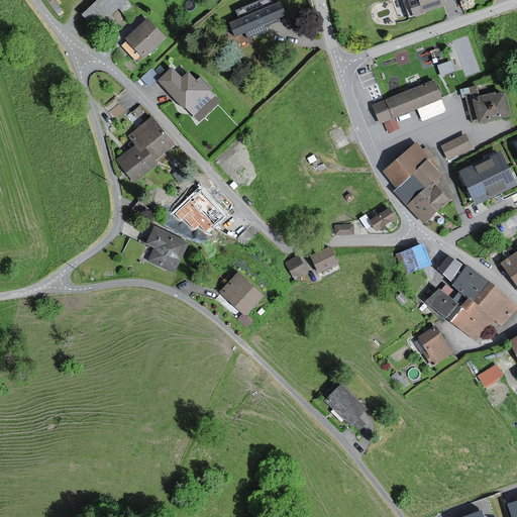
[(99,0),(84,15),(97,29),(128,0),(99,0)]
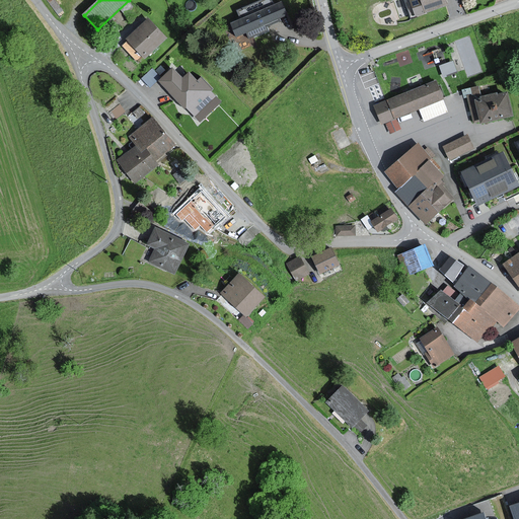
[(107,41),(140,11),(129,0),(97,29),(107,41)]
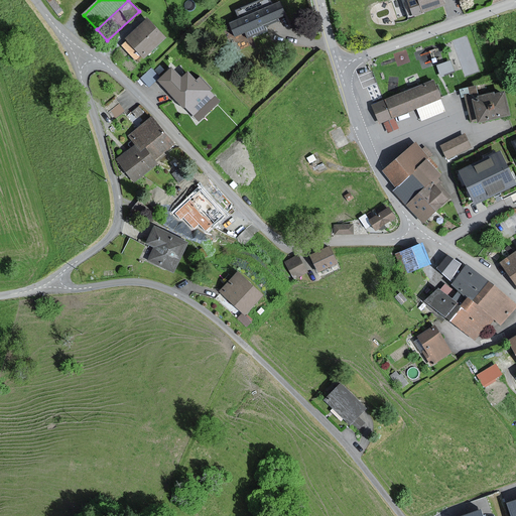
[(272,0),(257,0),(234,10),(246,39),(283,23),(272,0)]
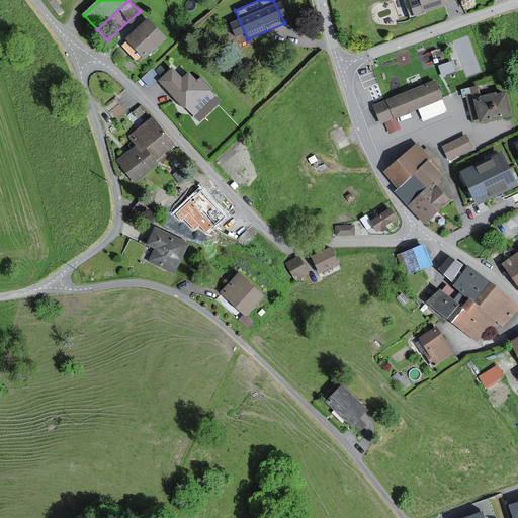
[(445,0),(412,0),(410,1),(415,15),(447,4),(445,0)]
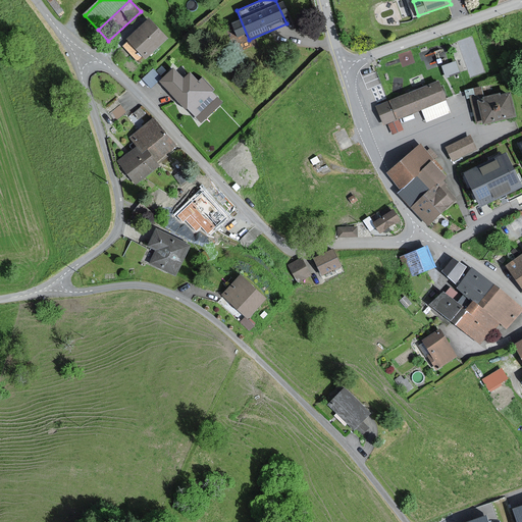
[(169,38),(151,19),(128,41),(147,59),(169,38)]
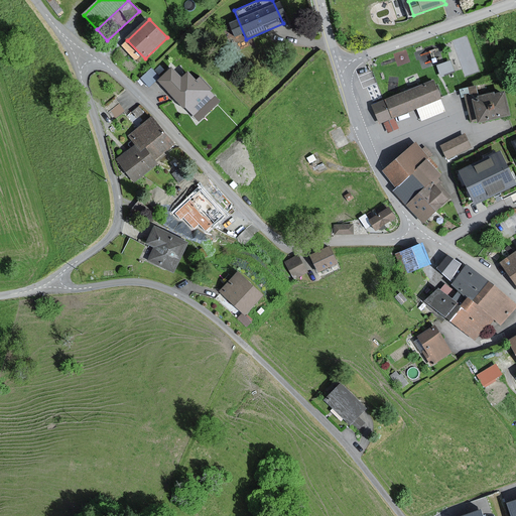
[(440,74),(455,69),(450,57),(436,62),(440,74)]
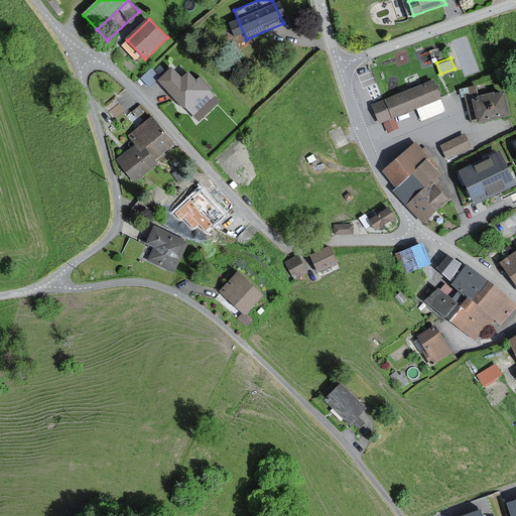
[(147,84),(157,77),(151,68),(141,75),(147,84)]
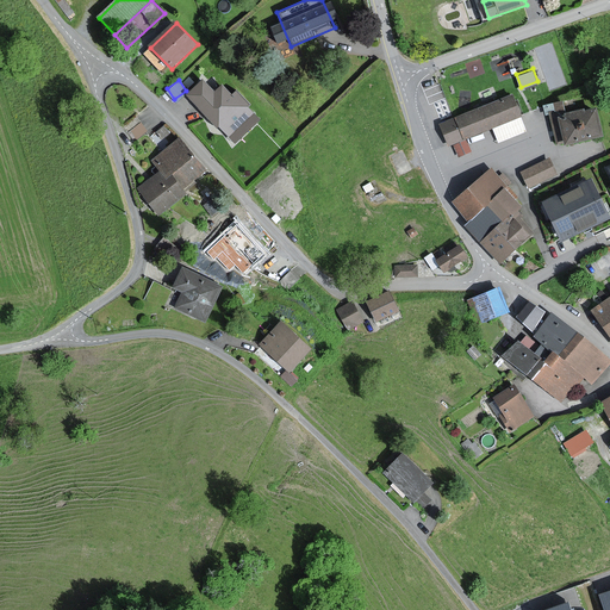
[(217,92),(205,80),(188,95),(236,143),(260,119),(248,106),(249,104),(237,92),(234,95),(224,86),(217,92)]
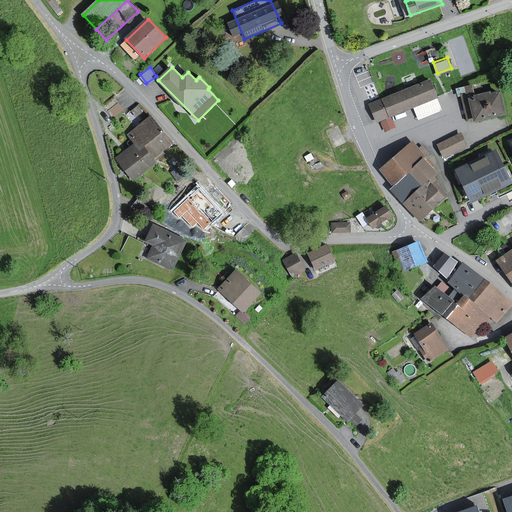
[(369,104),(377,122),(437,98),(437,97),(430,80),(381,100),(369,104)]
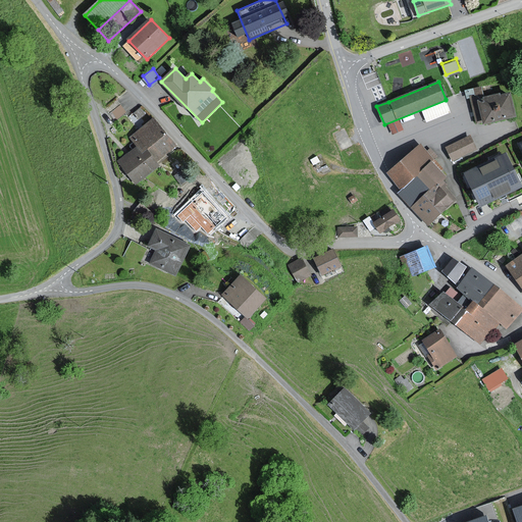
[(511,93),(493,97),(483,99),(483,96),(481,88),(465,92),(467,99),(470,99),(476,123),(482,122),(483,123),(499,120),(516,116),(511,93)]
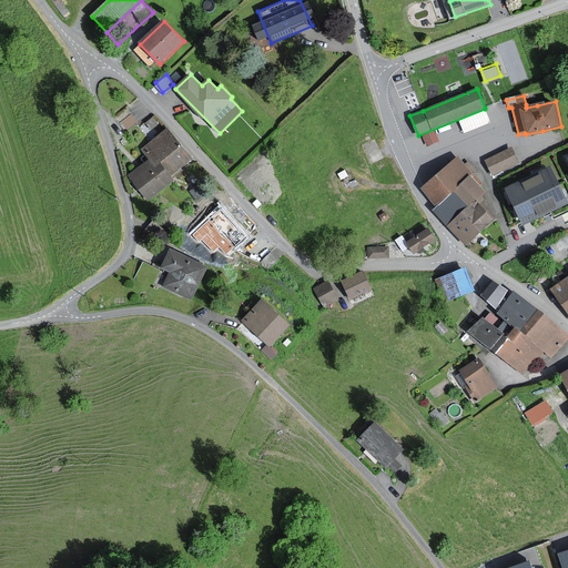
[(178,179),(174,175),(192,161),(168,130),(162,122),(155,127),(161,133),(151,141),(145,134),(139,141),(148,153),(135,162),(133,160),(128,164),(127,165),(141,184),(152,199),(178,179)]
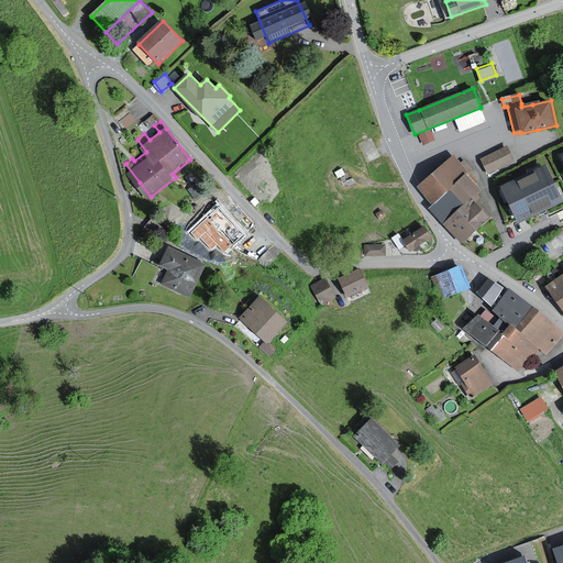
[(489,174),(514,161),(507,147),(483,161),(489,174)]
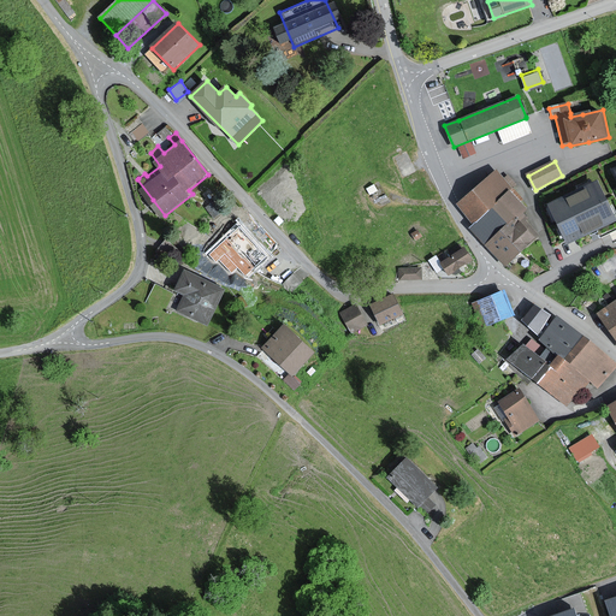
[(457,207),(473,225),(508,193),(514,188),(498,170),(473,193),(457,207)]
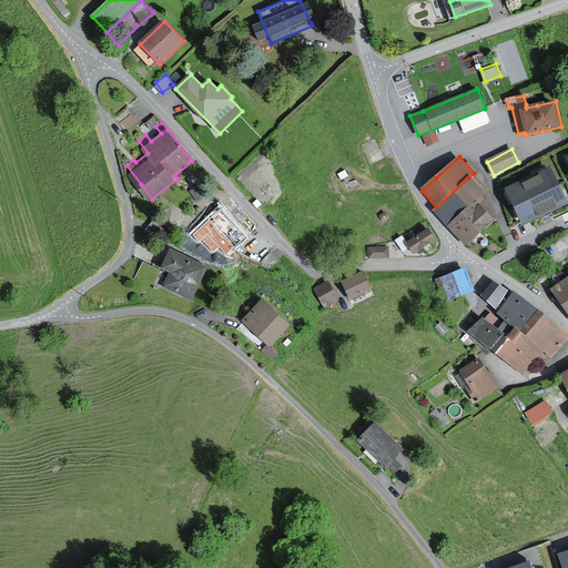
[(567,205),(551,171),(507,192),(523,226),(567,205)]
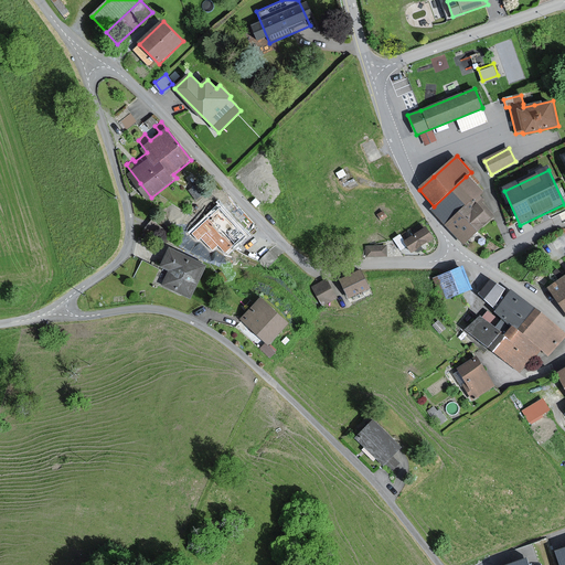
[(480,195),(481,194),(466,177),(434,206),(430,209),(445,225),(461,210),(479,230),(493,217),(481,204),(486,200),(480,195)]
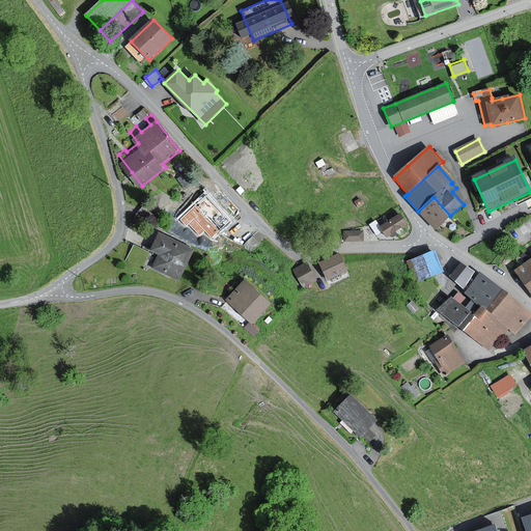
[(229,219),(205,193),(178,218),(186,225),(188,223),(199,234),(205,229),(212,235),(229,219)]
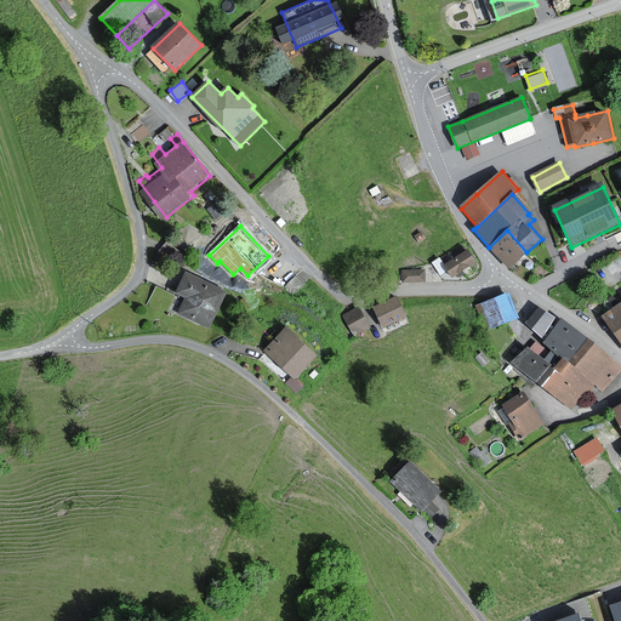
[(527,252),(507,231),(489,248),(508,269),(527,252)]
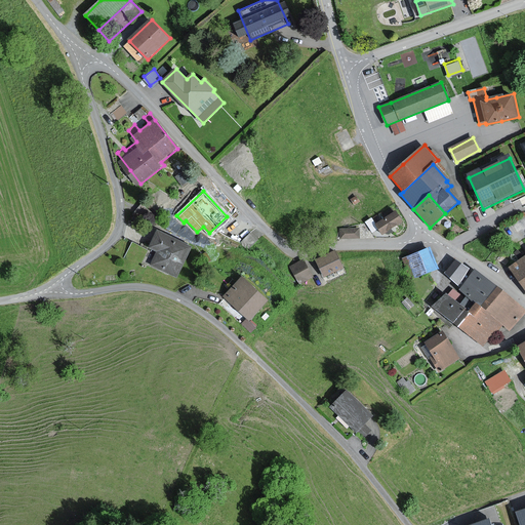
[(393,204),(373,215),(376,219),(395,208),(393,204)]
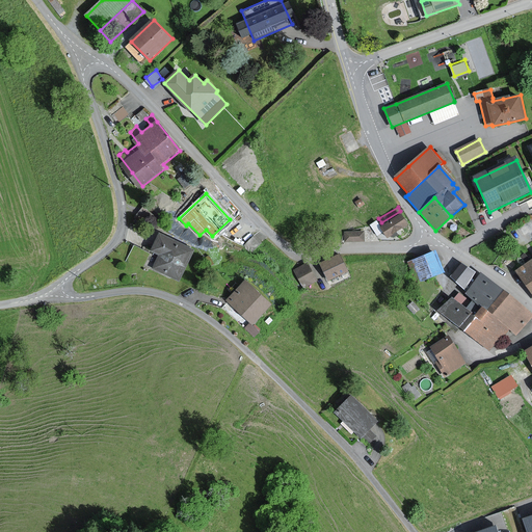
[(407,224),(401,214),(389,221),(390,222),(380,228),(386,237),(407,224)]
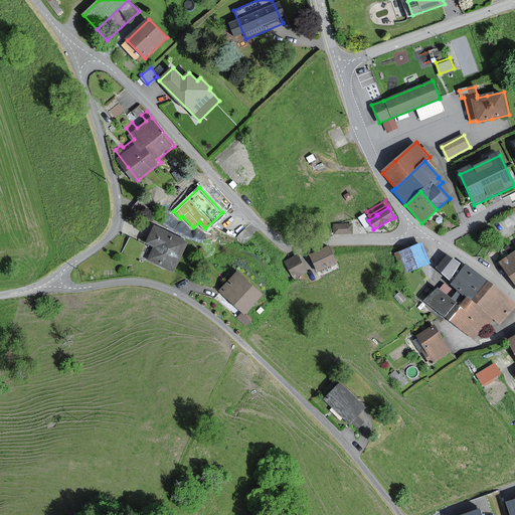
[(352,224),(334,225),(334,234),(353,234),(352,224)]
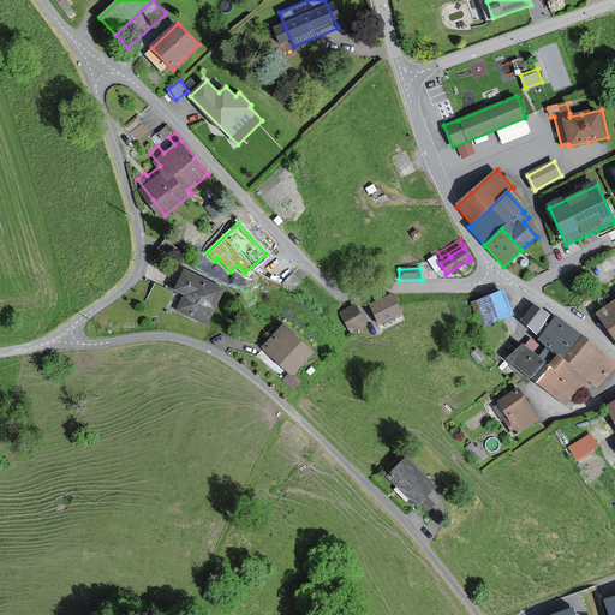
[(226,292),(185,269),(173,292),(181,297),(175,309),(208,326),(226,292)]
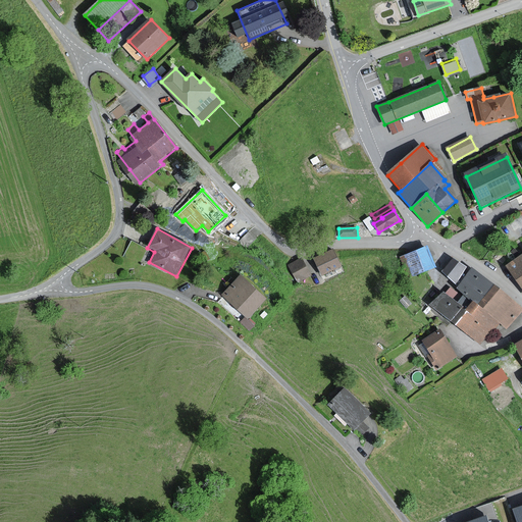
[(408,256),(414,273),(434,266),(428,248),(408,256)]
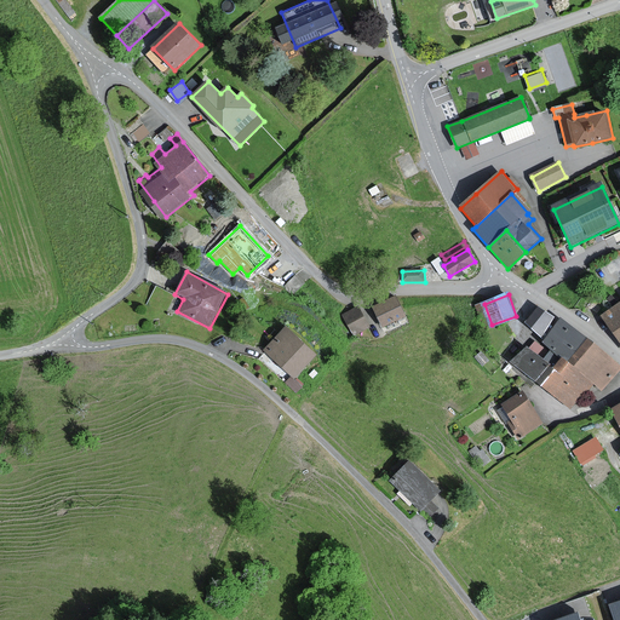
[(590,315),(600,305),(592,297),(583,306),(590,315)]
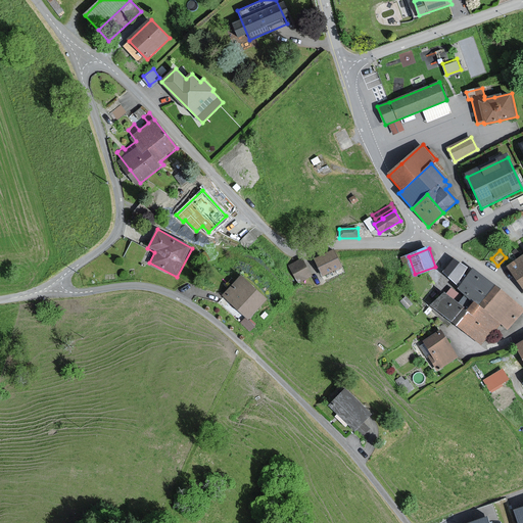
[(334,251),(315,259),(321,275),(341,267),(334,251)]
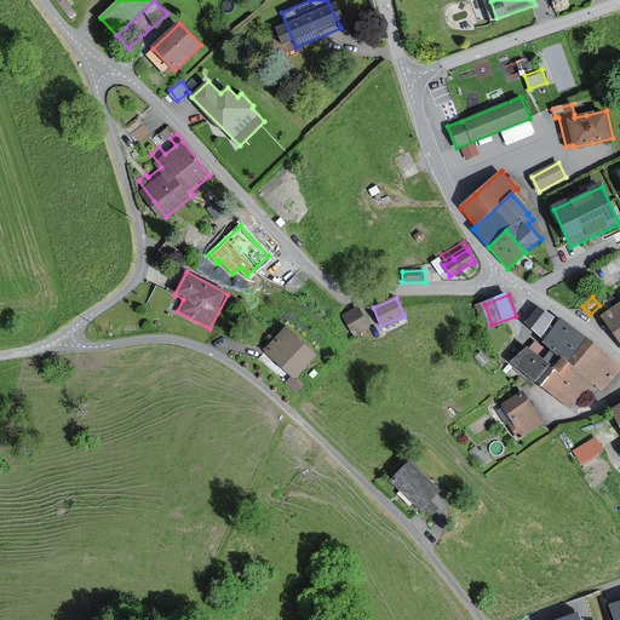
[(619,304),(604,315),(612,327),(619,340),(619,304)]
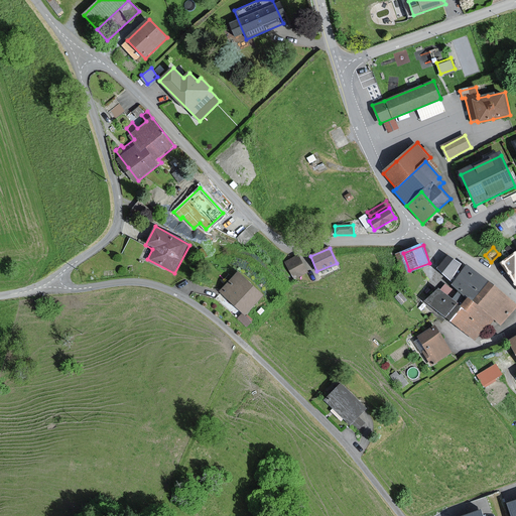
[(461,265),(447,255),(437,270),(450,279),(461,265)]
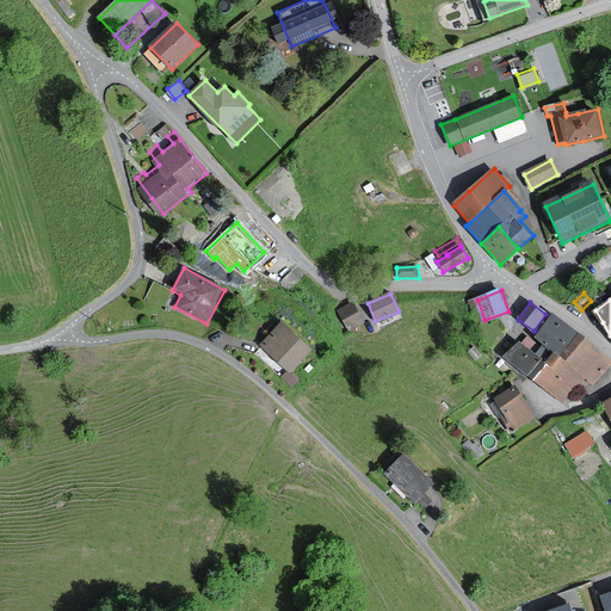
[(363,321),(352,303),(337,312),(346,329),(363,321)]
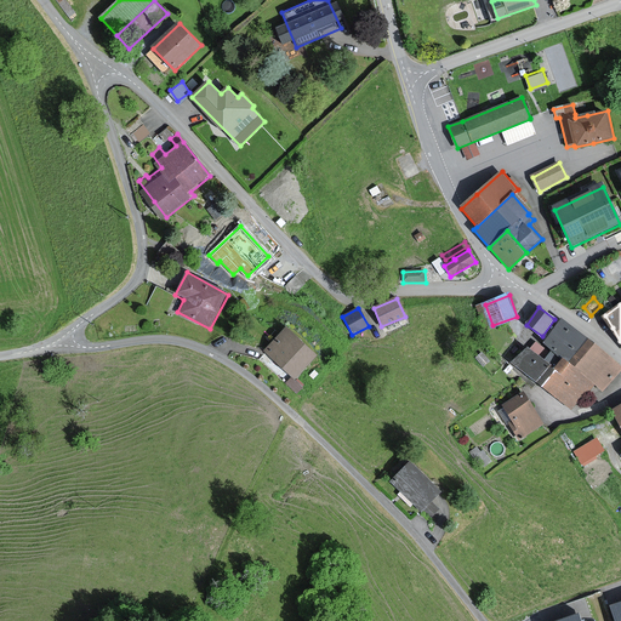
[(563,319),(543,343),(571,365),(590,341),(563,319)]
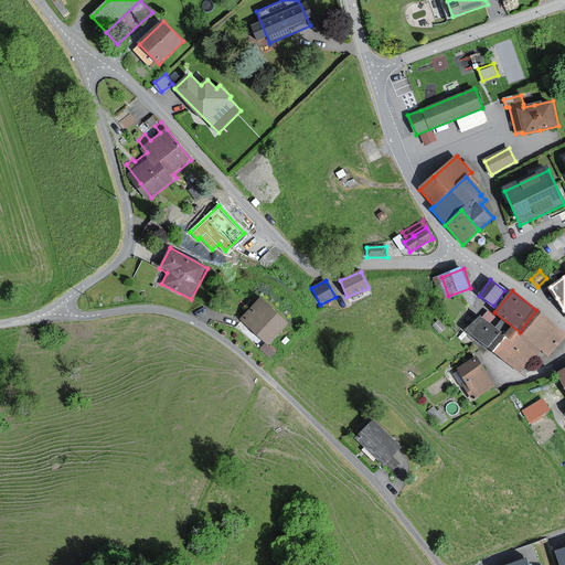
[(241,320),(265,347),(288,324),(265,298),(243,318),(241,320)]
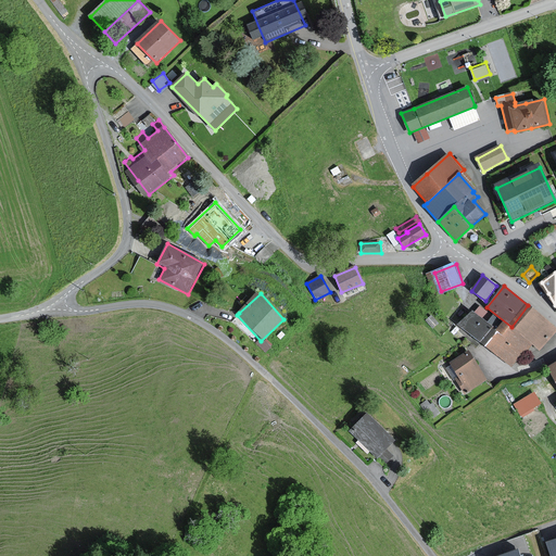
[(496,328),(505,335),(512,327),(487,307),(479,302),(459,326),(483,345),(496,328)]
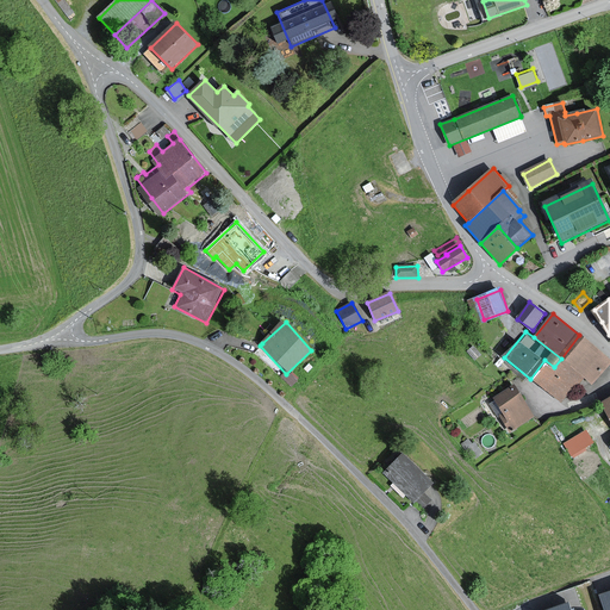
[(609,362),(609,358),(579,335),(561,359),(582,375),(593,384),(609,362)]
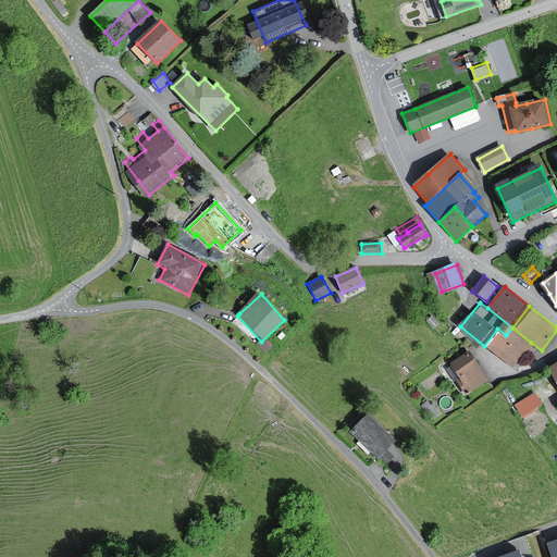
[(506,335),(497,329),(484,346),(511,367),(531,343),(512,327),(506,335)]
